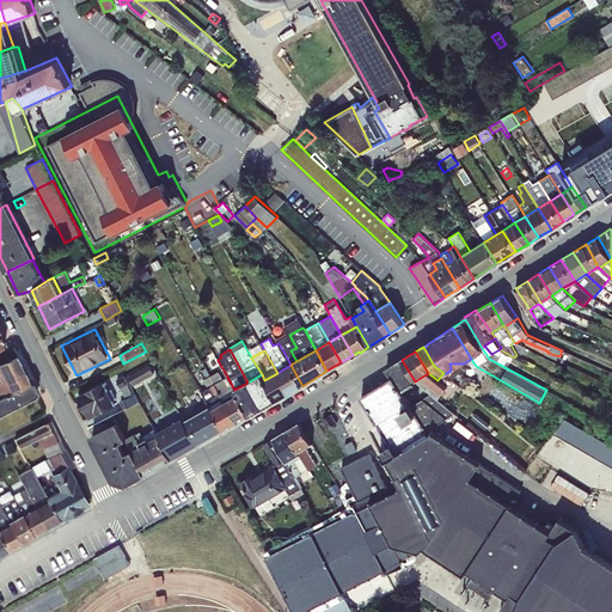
[(0,375),(1,378),(24,366),(17,353),(0,361),(0,375)]
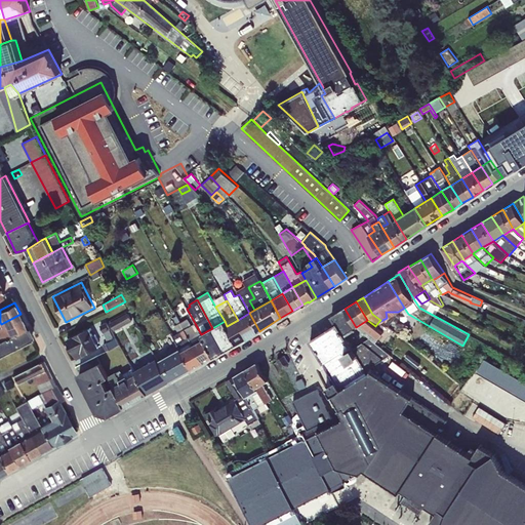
[(346,335),(357,328),(356,327),(345,309),(332,316),(336,323),(309,340),(324,363),(344,351),(344,353),(352,347),(346,335)]
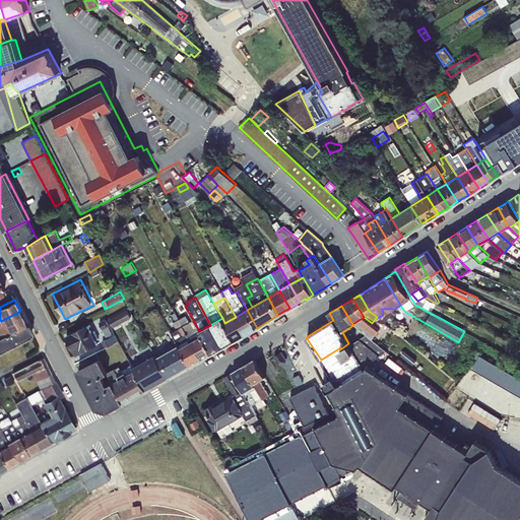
[(127,310),(109,320),(114,328),(132,318),(127,310)]
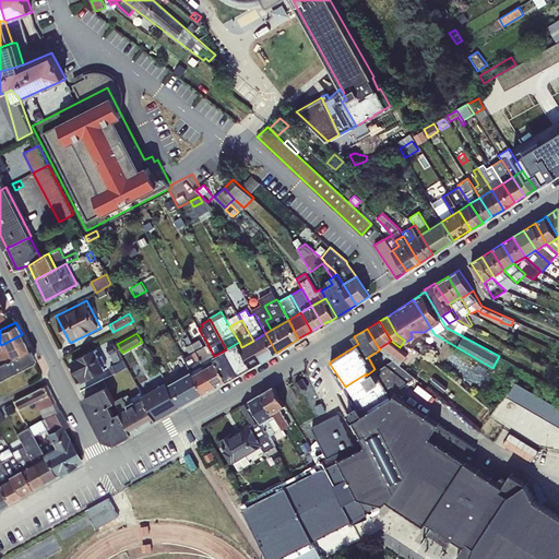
[(253,341),(264,359),(264,360),(276,353),(265,333),(253,341)]
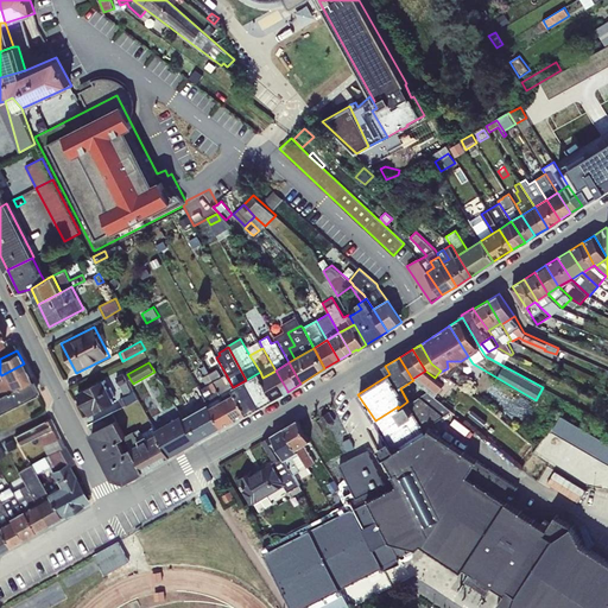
[(0,392),(31,379),(24,363),(1,375),(0,375),(0,392)]
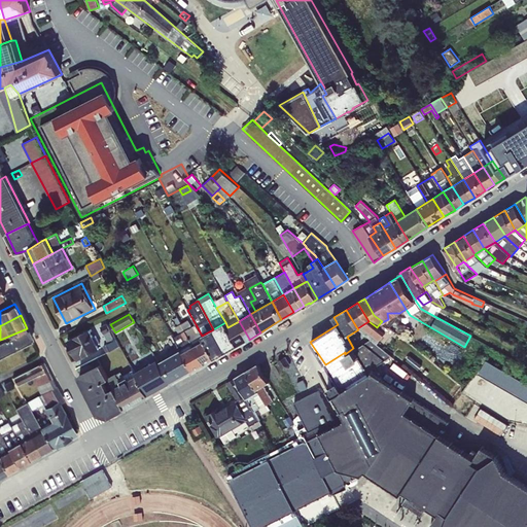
[(194,347),(181,323),(177,317),(174,318),(178,325),(175,326),(179,335),(174,338),(178,346),(182,353),(194,347)]
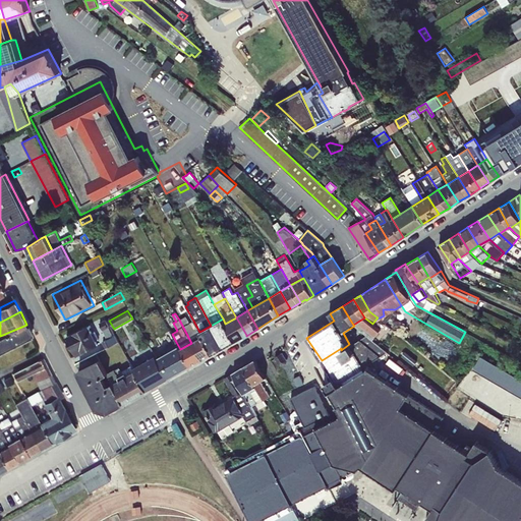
[(199,332),(193,321),(190,323),(186,315),(179,320),(191,343),(203,337),(199,332)]
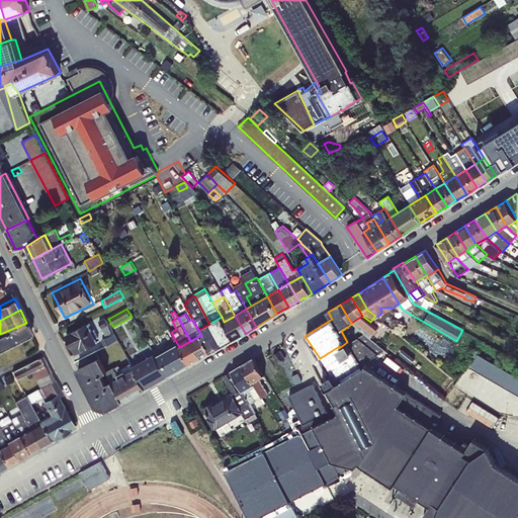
[(245,333),(235,316),(224,322),(234,339),(245,333)]
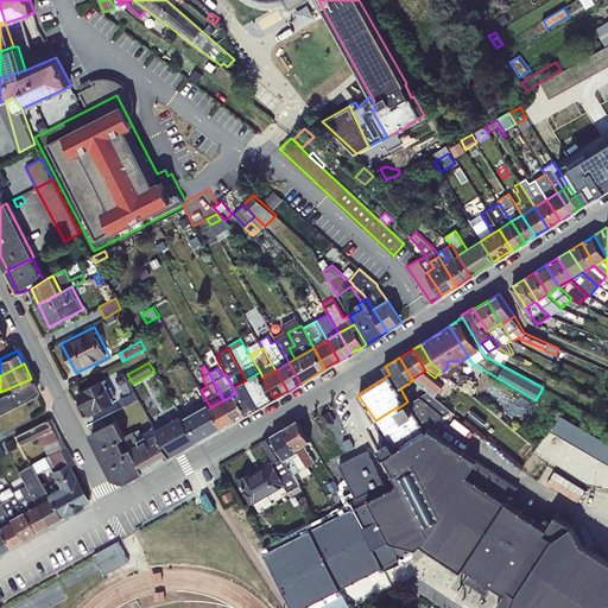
[(425,371),(412,379),(413,380),(428,391),(435,397),(443,386),(435,378),(425,371)]
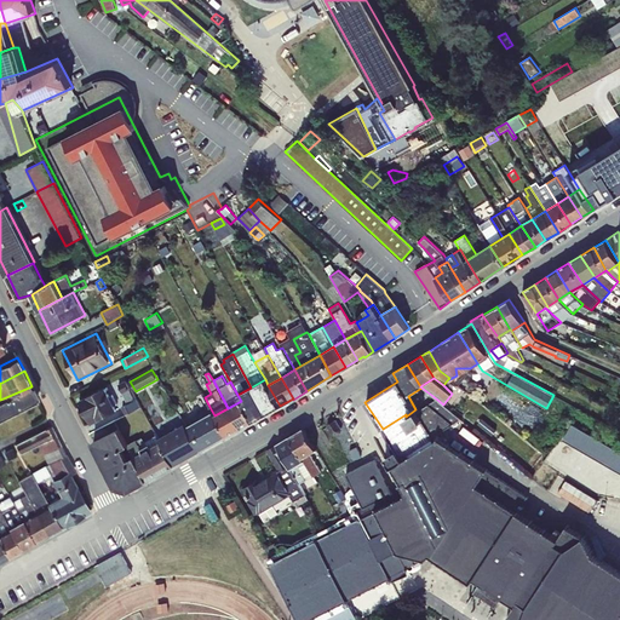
[(280,406),(268,385),(265,379),(251,388),(267,413),(280,406)]
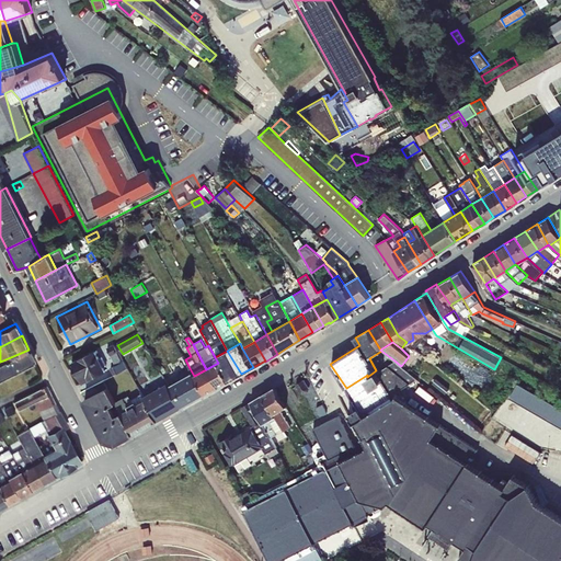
[(114,344),(106,347),(111,355),(118,352),(114,344)]
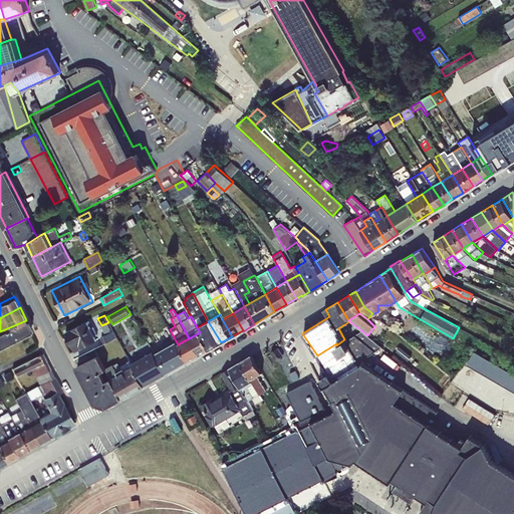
[(0,346),(31,331),(31,329),(32,329),(28,319),(26,320),(0,331),(0,346)]
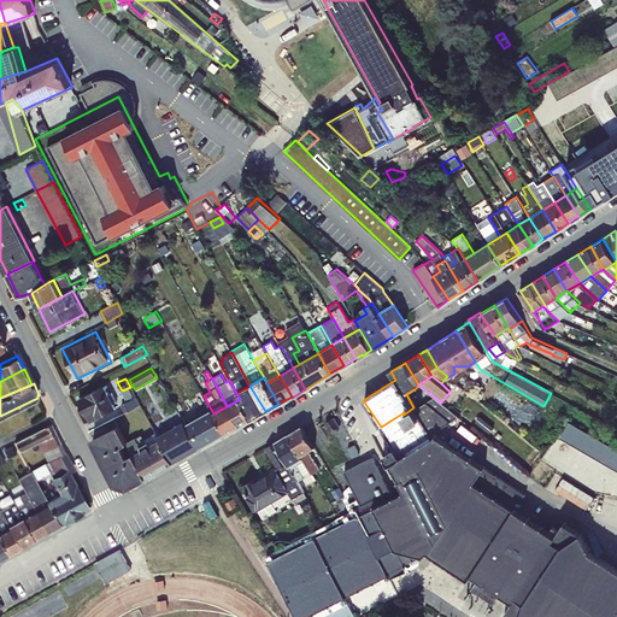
[(105,385),(78,398),(90,422),(117,409),(105,385)]
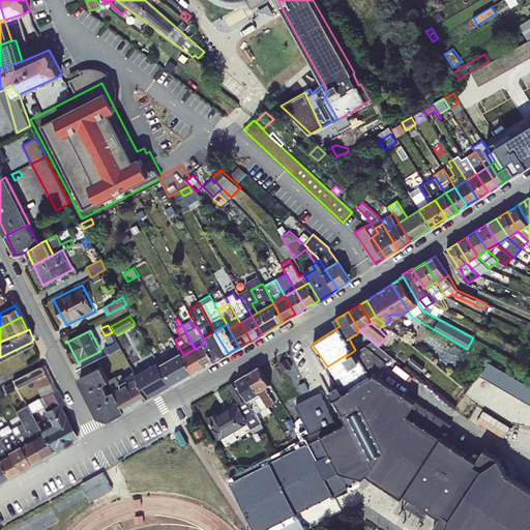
[(228,353),(214,331),(203,337),(206,343),(216,360),(228,353)]
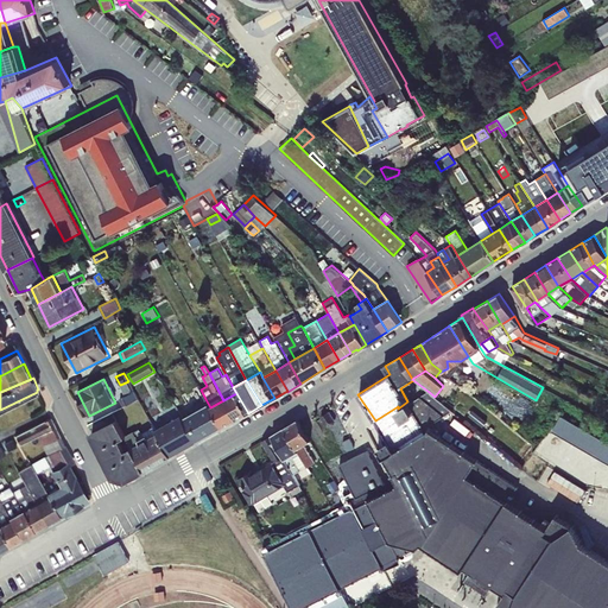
[(134,391),(119,398),(124,406),(138,399),(134,391)]
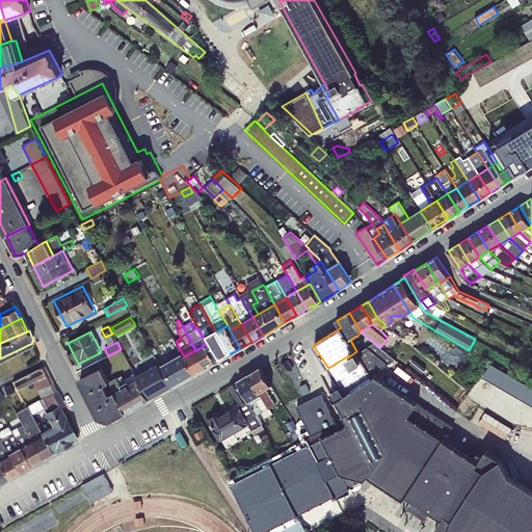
[(380,347),(374,342),(357,353),(372,375),(396,360),(380,347)]
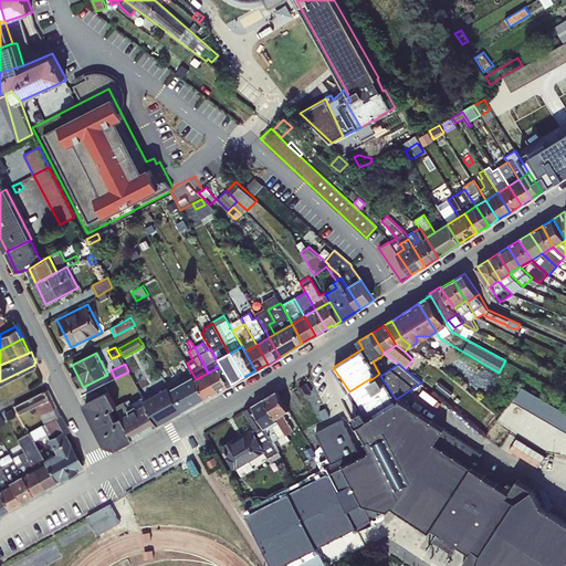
[(231,385),(220,366),(208,373),(219,391),(231,385)]
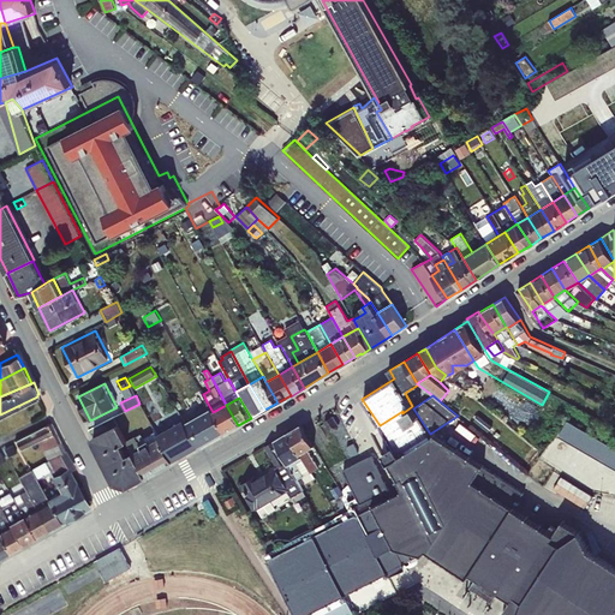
[(225,433),(213,412),(208,404),(189,413),(192,419),(186,423),(199,447),(225,433)]
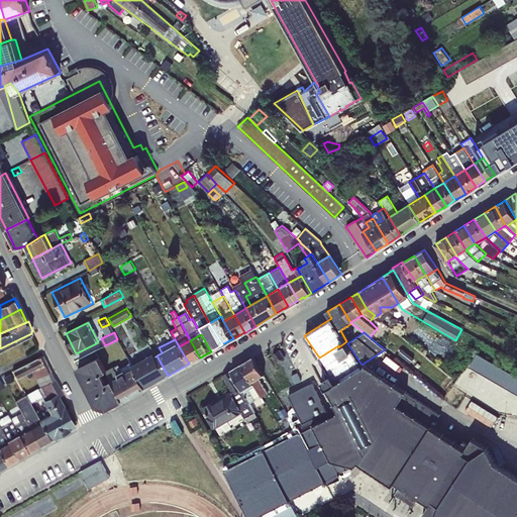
[(200,357),(190,340),(179,346),(189,364),(200,357)]
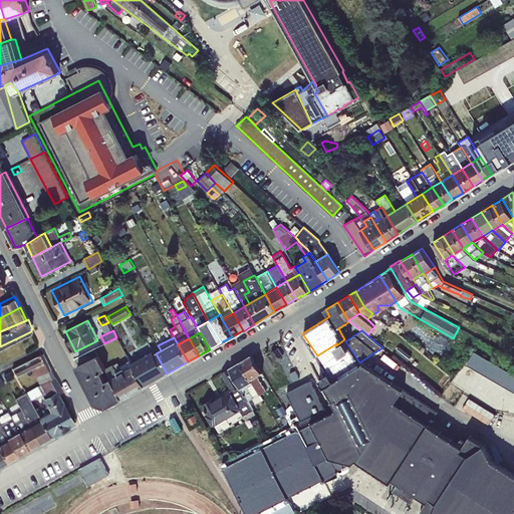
[(129,339),(120,343),(125,352),(133,348),(129,339)]
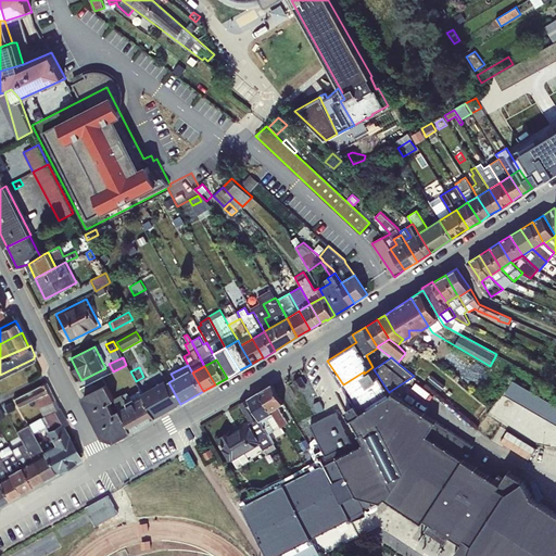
[(390,394),(389,392),(374,369),(373,367),(364,374),(364,371),(343,384),(355,405),(361,413),(390,394)]
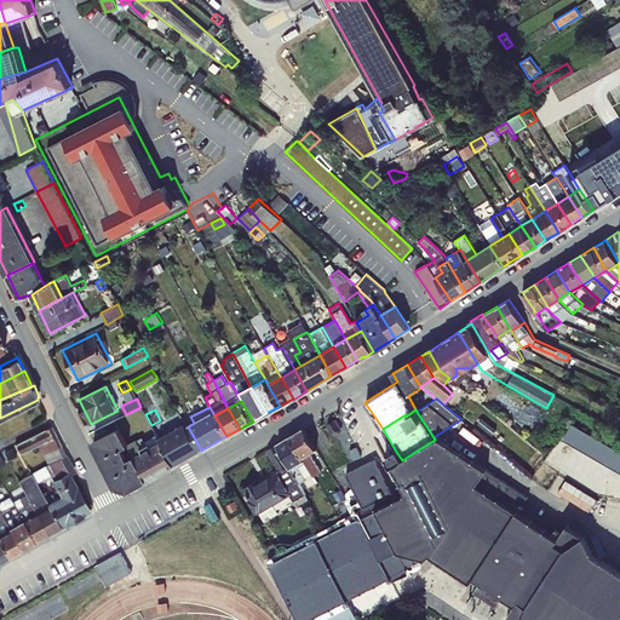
[(482,418),(477,424),(493,435),(497,430),(482,418)]
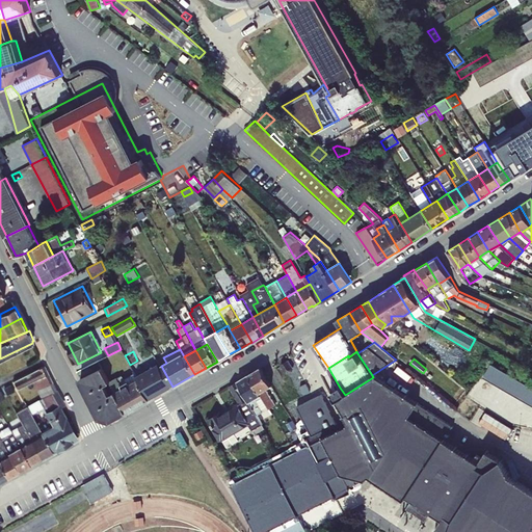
[(288,360),(281,365),(286,373),(289,373),(293,371),(293,369),(293,367),(288,360)]
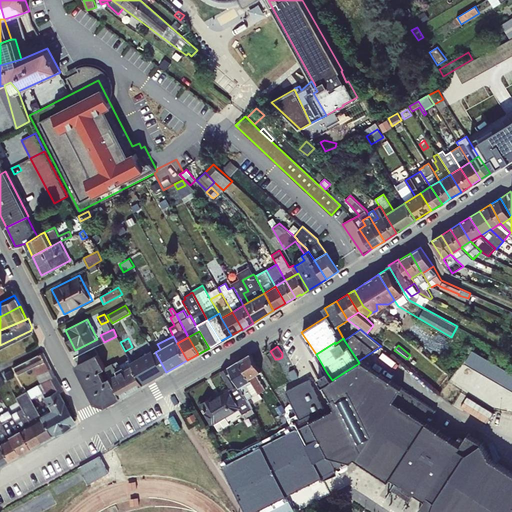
[(166,372),(155,352),(153,350),(131,362),(133,365),(143,384),(166,372)]
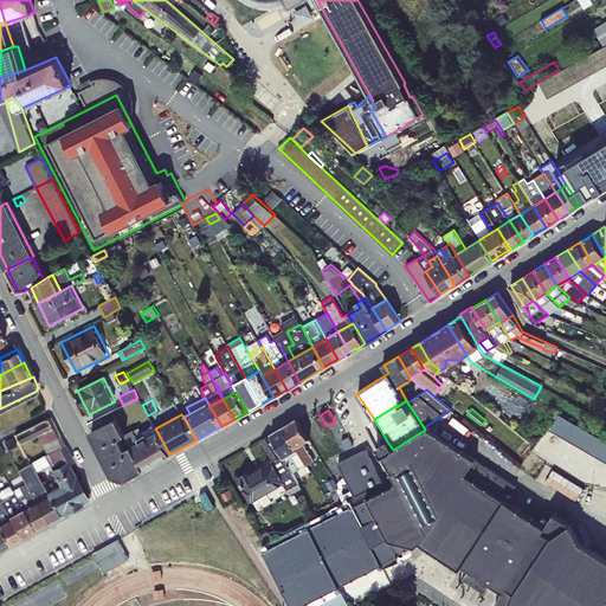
[(46,453),(65,444),(51,416),(15,434),(20,443),(37,434),(46,453)]
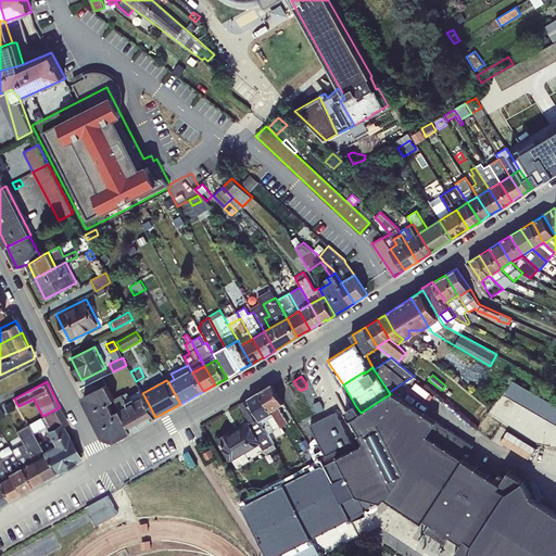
[(314,381),(306,386),(306,388),(302,390),(311,402),(312,402),(315,406),(316,405),(326,397),(314,381)]
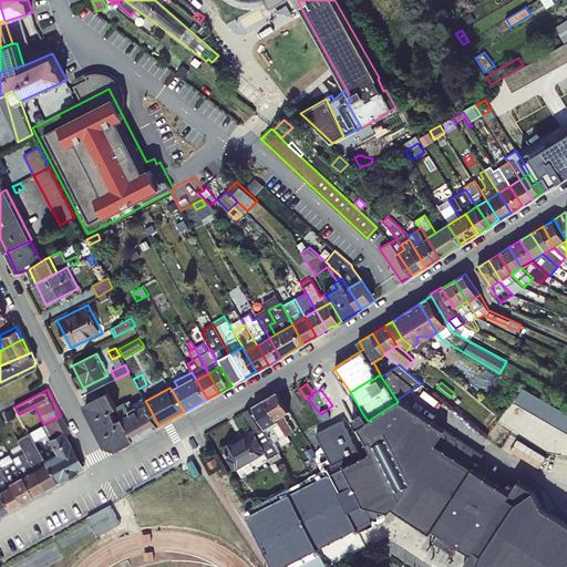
[(134,439),(123,416),(122,418),(116,420),(112,410),(116,408),(117,408),(117,406),(109,391),(85,403),(106,445),(117,449),(134,439)]
